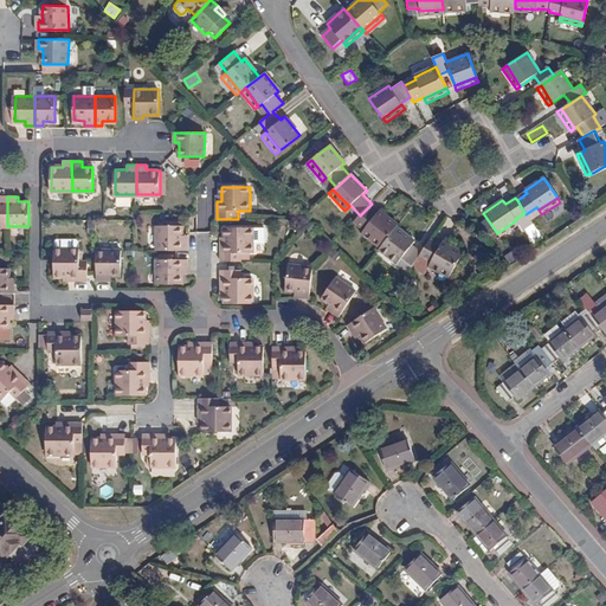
[(380,211),(376,216),(368,207),(360,216),(354,220),(363,229),(363,230),(381,245),(395,227),(398,226),(380,211)]
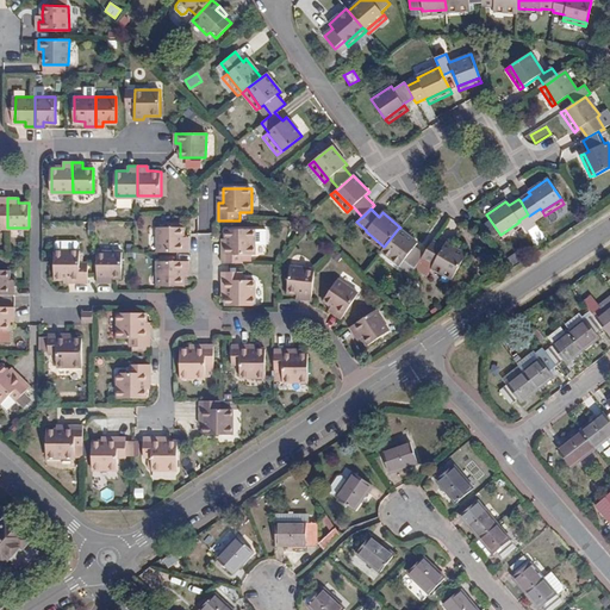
[(523,226),(520,222),(500,235),(503,238),(523,226)]
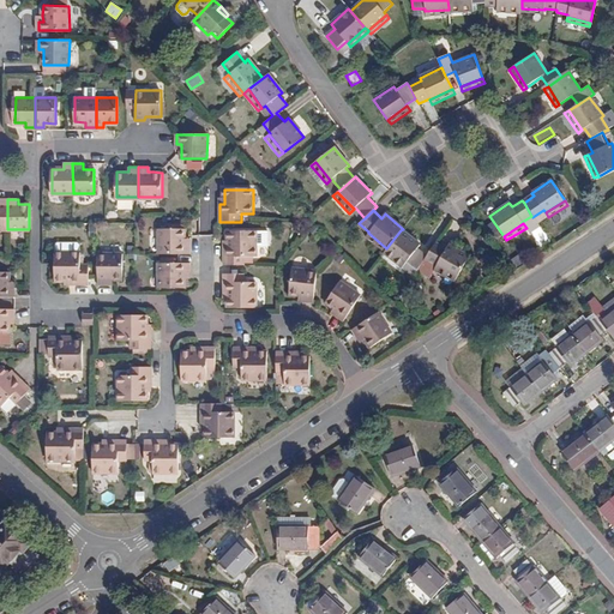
[(158,228),(158,253),(188,253),(188,244),(184,244),(184,238),(184,229),(158,228)]
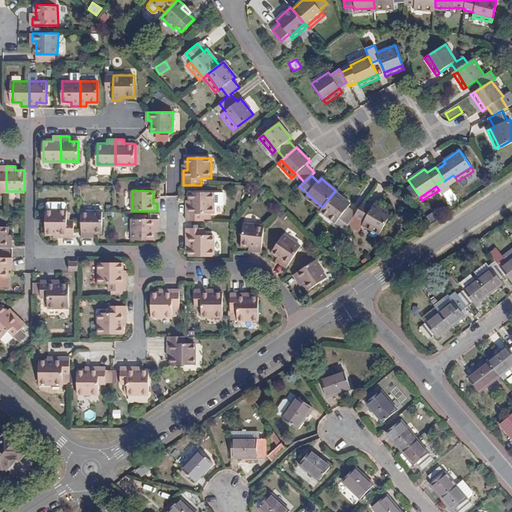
[(214,191),(190,191),(191,198),(191,203),(187,203),(187,220),(204,220),(204,212),(213,212),(214,191)]
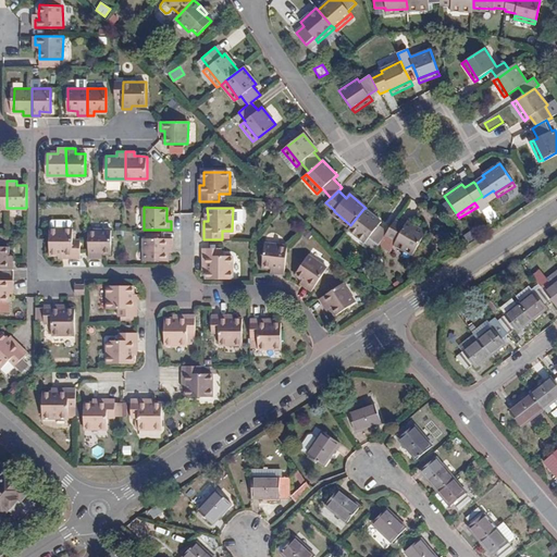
[(378,227),(381,223),(363,209),(350,225),(349,226),(366,240),(367,238),(376,247),(385,235),(396,242),(415,252),(426,233),(407,221),(404,226),(396,221),(386,234),(378,227)]
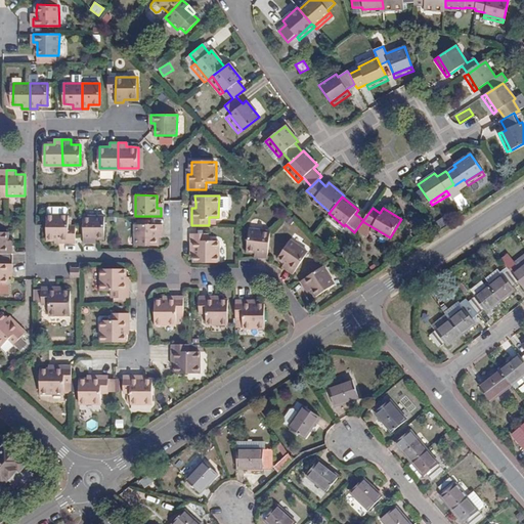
[(326,215),(329,213),(330,212),(314,199),(311,202),(326,215)]
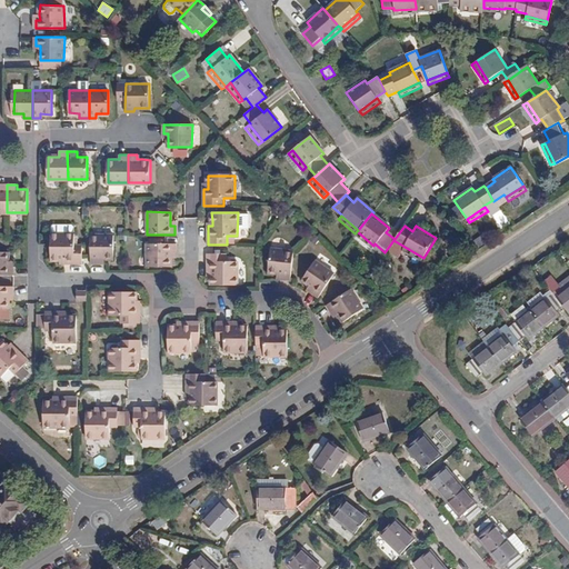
[(370,250),(373,246),(357,231),(355,233),(353,236),(370,250)]
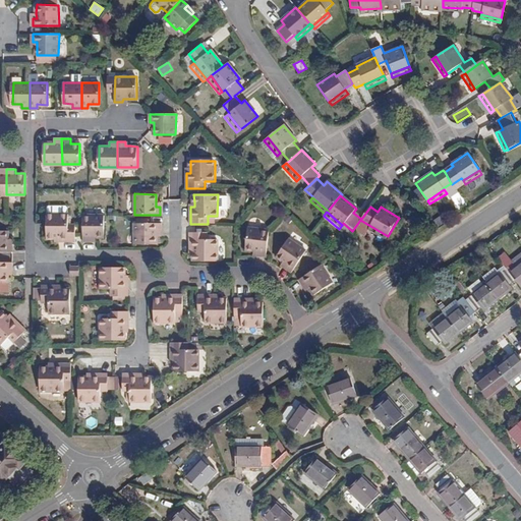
[(45,235),(52,235),(57,235),(57,239),(73,240),(73,223),(66,223),(67,213),(46,213),(45,235)]
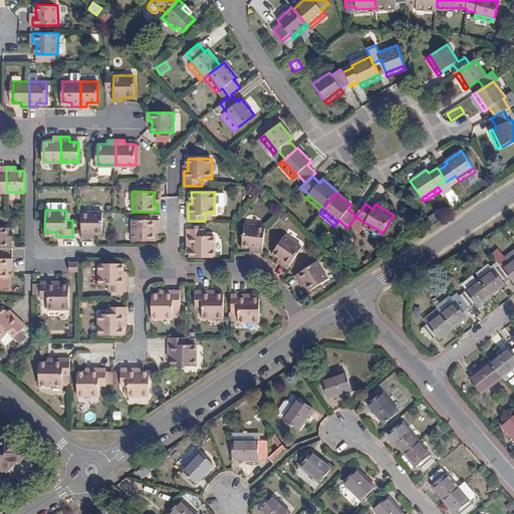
[(101,233),(101,212),(81,212),(81,237),(89,237),(89,233),(94,233),(101,233)]
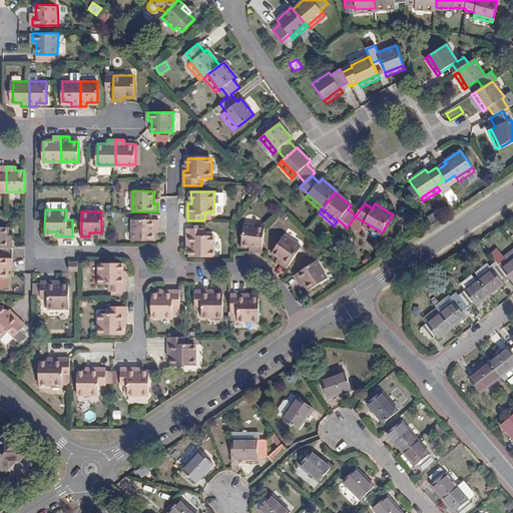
[(131,239),(153,239),(153,231),(153,227),(157,227),(157,219),(132,219),(131,239)]
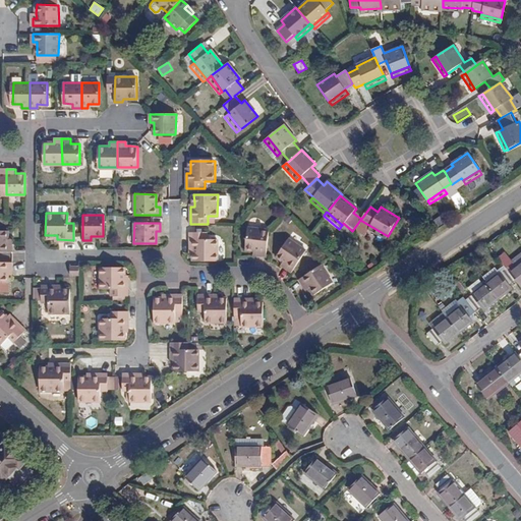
[(367,230),(386,240),(388,236),(370,226),(367,230)]
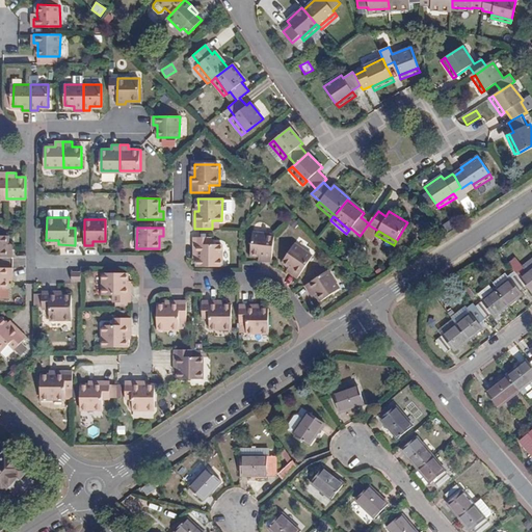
[(263,261),(270,262),(274,235),(253,232),(250,254),(259,255),(263,256),(263,261)]
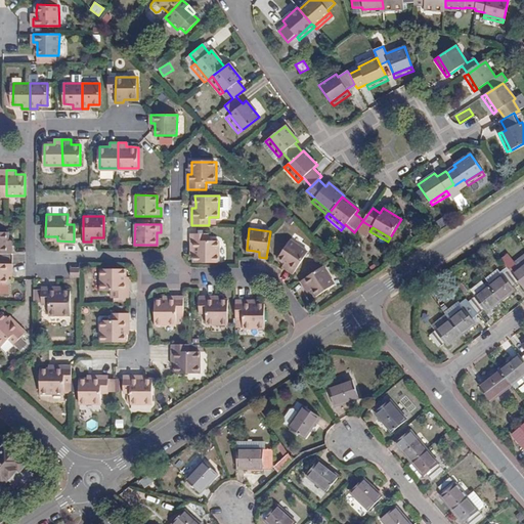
[(0,231),(0,253),(11,253),(11,245),(6,245),(7,239),(7,231),(0,231)]
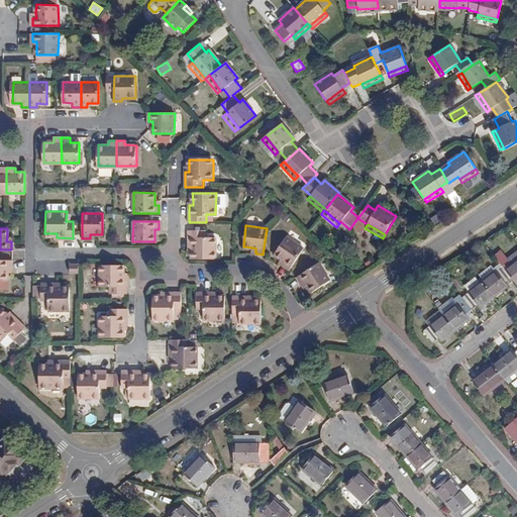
[(206,229),(189,229),(188,245),(192,245),(192,251),(192,256),(215,257),(215,236),(206,236),(206,229)]
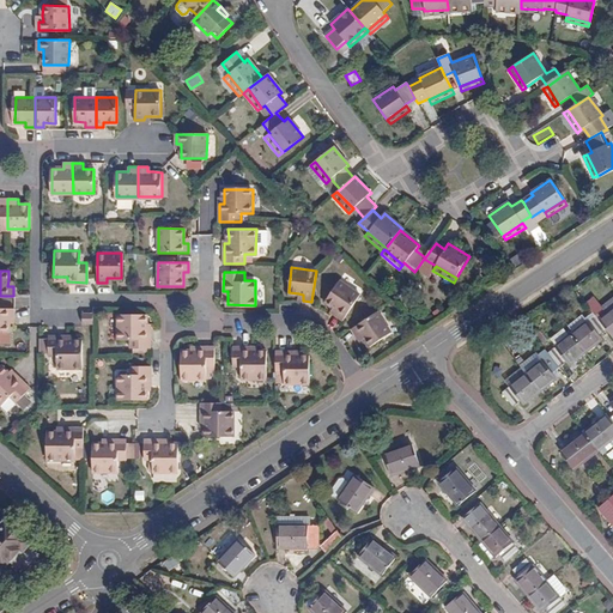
[(325,303),(333,308),(338,311),(335,316),(344,321),(358,295),(338,281),(325,303)]
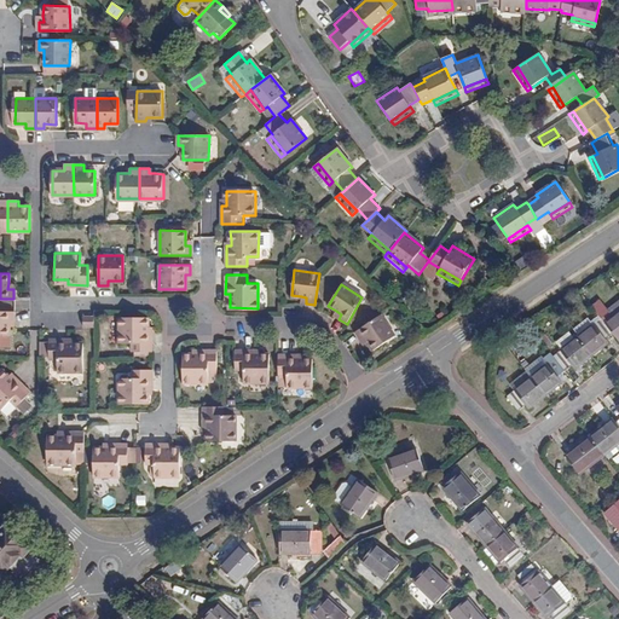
[(13,320),(13,311),(0,311),(0,336),(9,337),(9,327),(9,320),(13,320)]
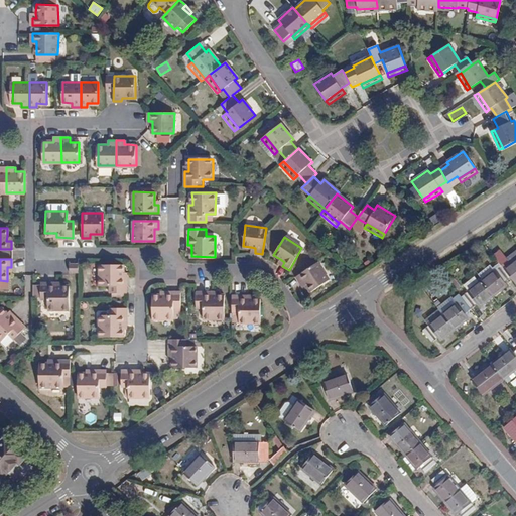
[(515,259),(511,264),(508,261),(502,266),(511,277),(515,273),(515,259)]
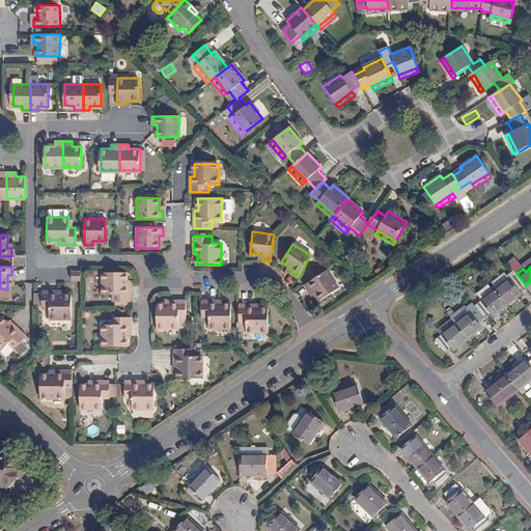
[(319,301),(337,288),(326,270),(304,284),(309,292),(312,290),(314,294),(319,301)]
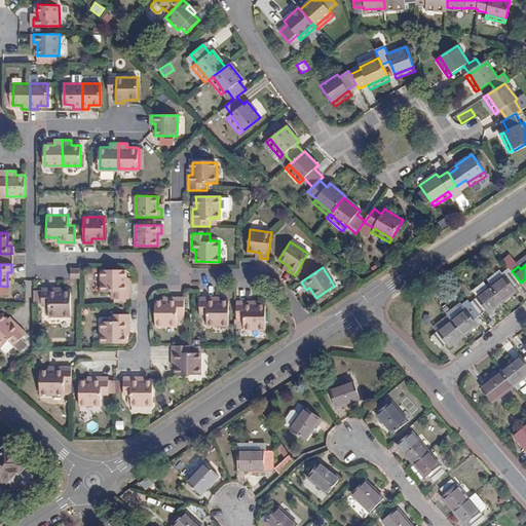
[(77,277),(77,268),(69,268),(69,272),(69,277),(77,277)]
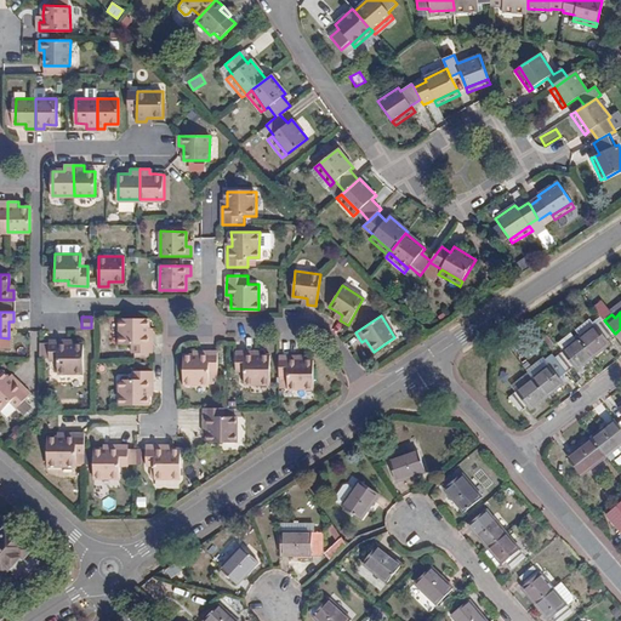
[(131,351),(151,351),(151,331),(146,331),(146,325),(147,318),(118,318),(118,343),(131,343),(131,351)]
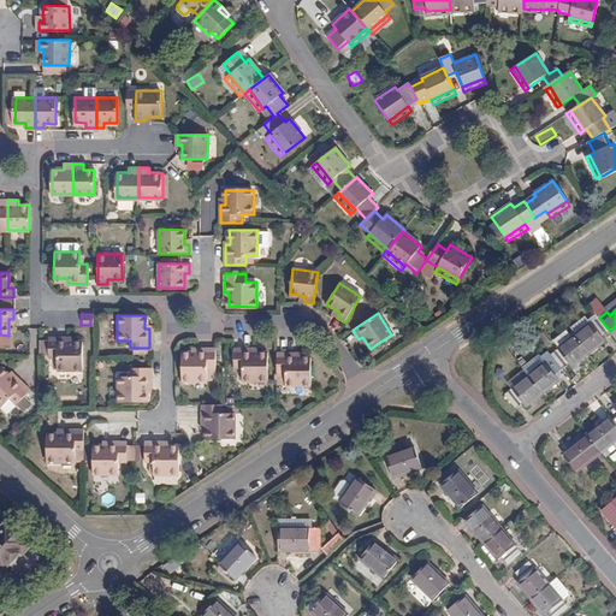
[(603,337),(610,331),(599,318),(592,323),(591,321),(574,335),(588,355),(605,342),(603,337)]
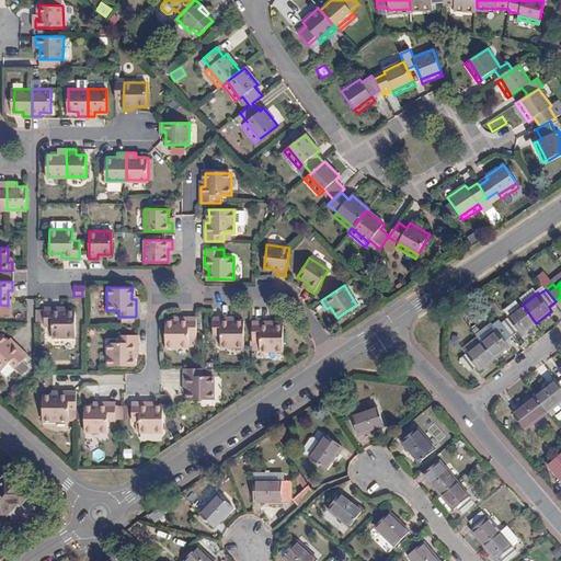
[(522,335),(536,323),(523,305),(507,317),(508,318),(502,323),(512,336),(518,332),(522,335)]
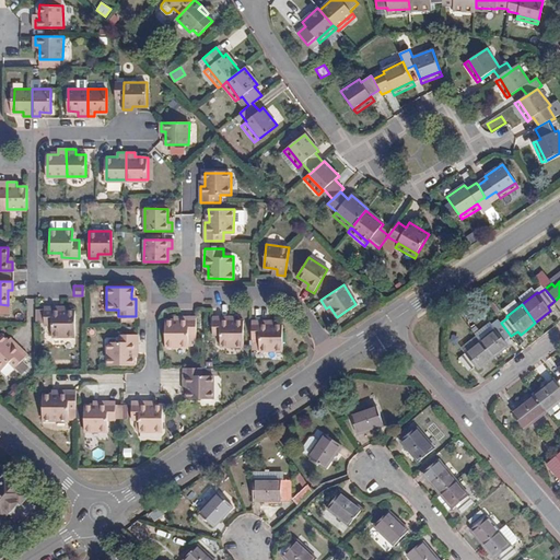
[(66,311),(60,311),(60,307),(44,307),(44,324),(50,325),(50,335),(72,335),(73,311),(66,311)]
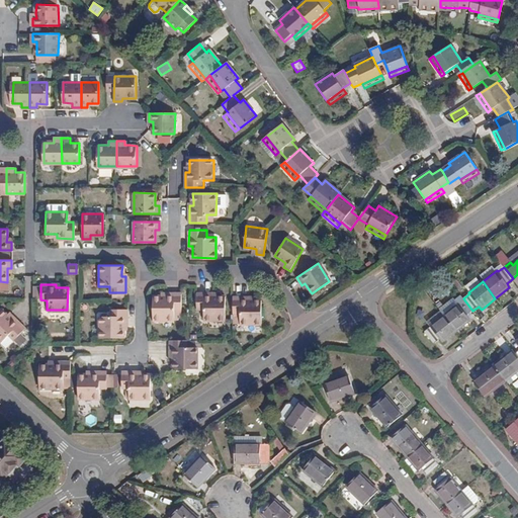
[(181,310),(181,292),(164,292),(164,296),(159,295),(153,295),(152,320),(173,320),(173,310),(181,310)]
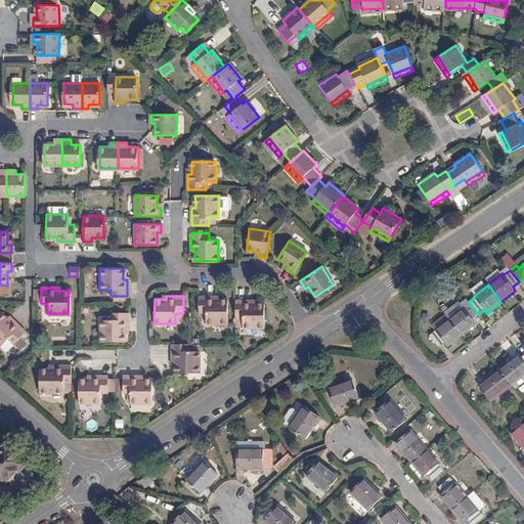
[(221,300),(216,300),(215,297),(200,297),(200,314),(206,314),(206,323),(228,323),(227,300),(221,300)]
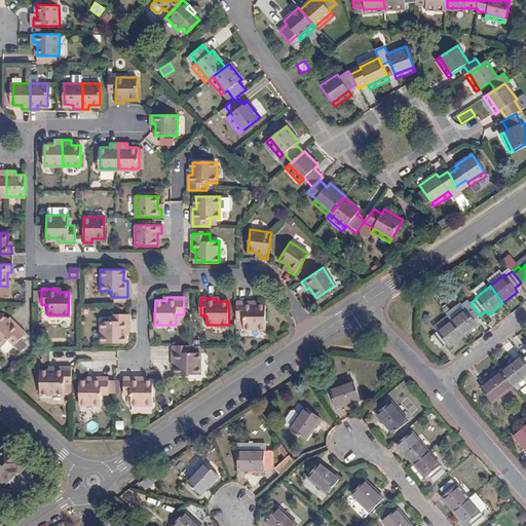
[(253,301),(235,301),(236,320),(243,318),(243,329),(265,328),(265,305),(258,305),(254,305),(253,301)]
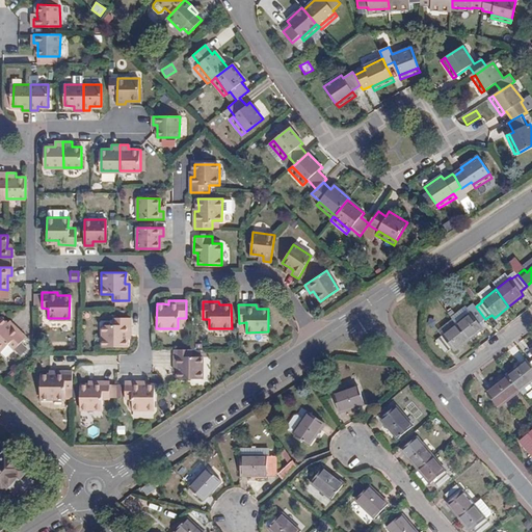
[(483,329),(479,323),(485,319),(476,307),(470,311),(472,312),(456,323),(470,340),(483,329)]
